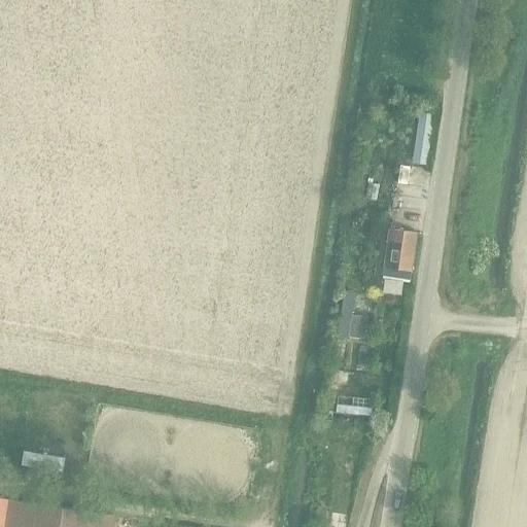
[(417,124),(415,138),(429,140),(433,114),(418,112),(417,124)]
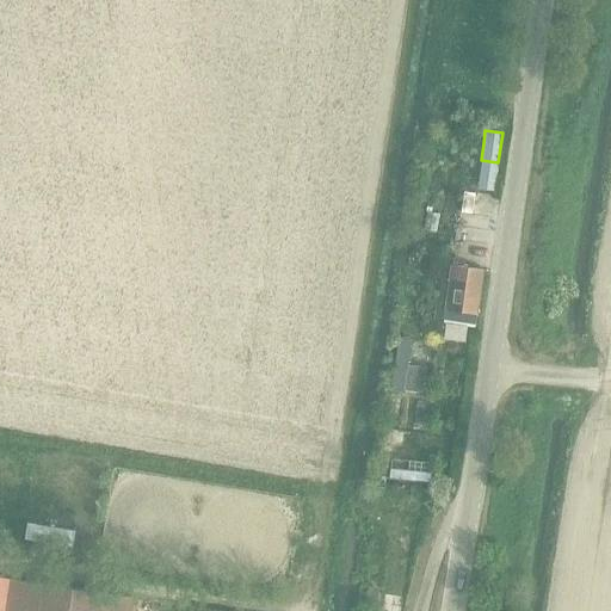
[(464,193),(461,213),(471,215),(474,196),(464,193)]
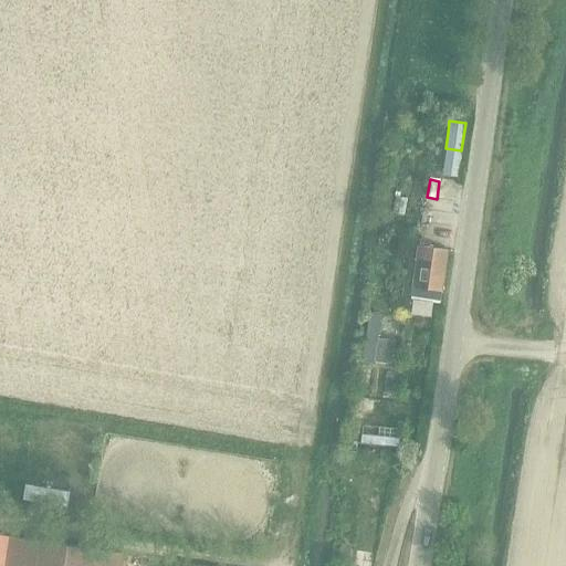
[(411,286),(409,299),(440,303),(449,250),(417,245),(411,286)]
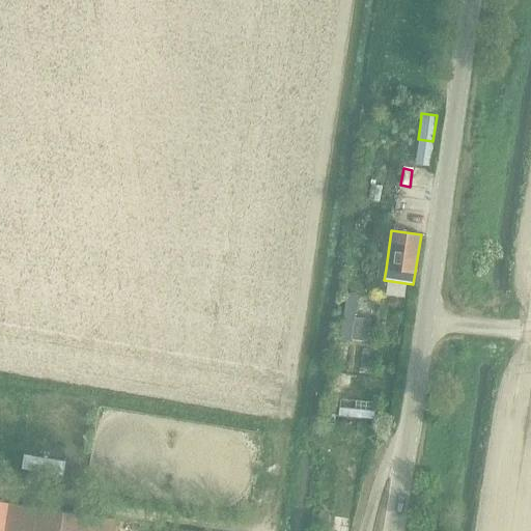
[(346,296),(339,340),(350,341),(357,298),(346,296)]
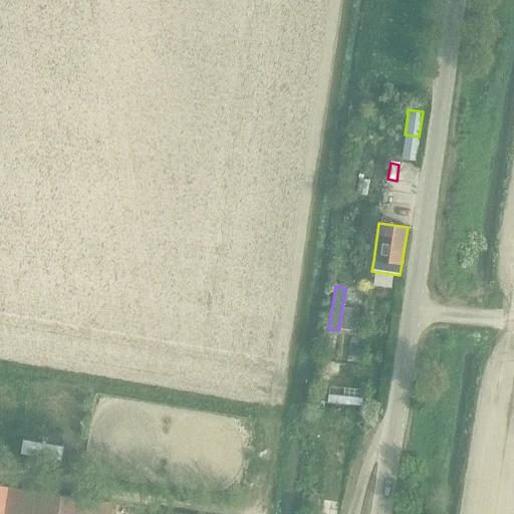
[(375,382),(344,381),(343,398),(374,399),(375,382)]
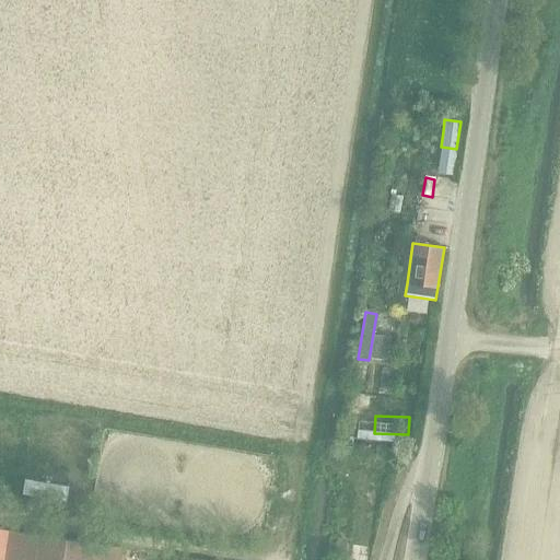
[(25,479),(22,494),(68,504),(71,489),(25,479)]
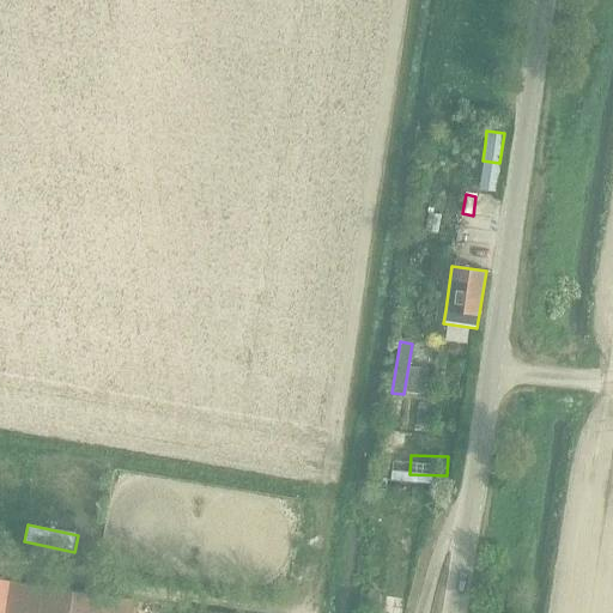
[(0,580),(0,612),(127,612),(129,600),(10,582),(0,580)]
